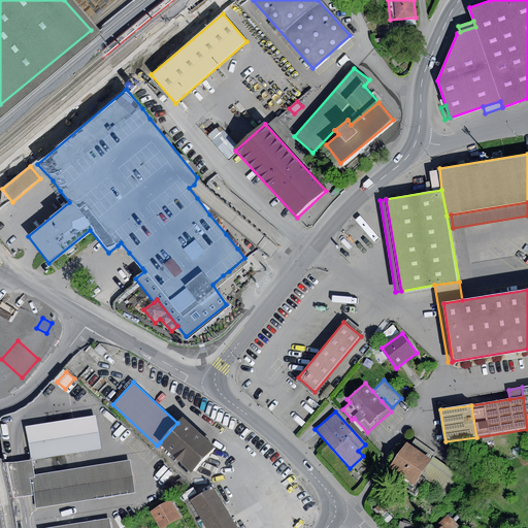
[(95,417),(26,427),(31,459),(100,448),(95,417)]
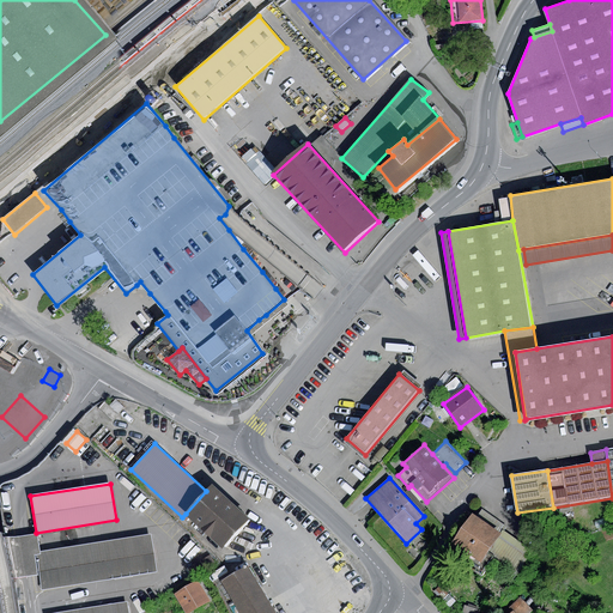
[(206,491),(186,514),(223,548),(250,520),(212,485),(206,491)]
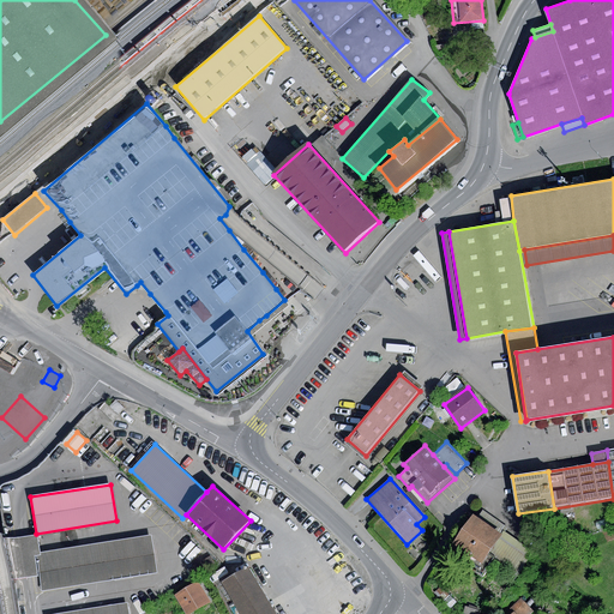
[(482,510),(477,518),(501,535),(504,531),(507,527),(482,510)]
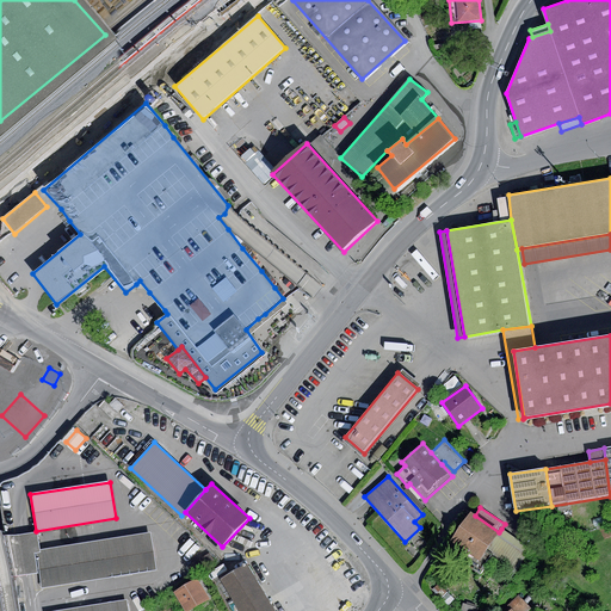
[(470,513),(450,542),(468,554),(462,561),(480,574),(493,556),(486,551),(499,532),(475,516),(470,513)]
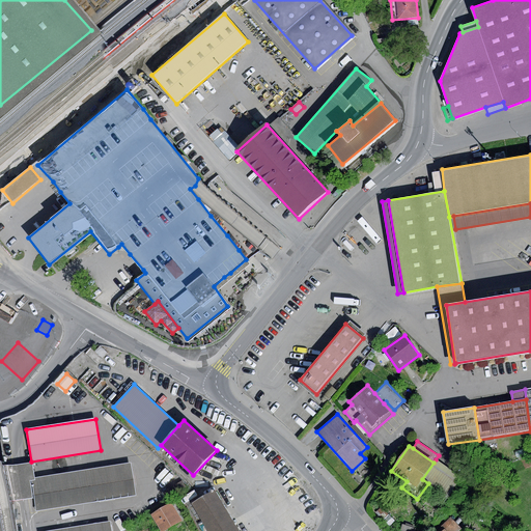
[(436,459),(434,463),(422,479),(428,483),(448,497),(462,477),(436,459)]
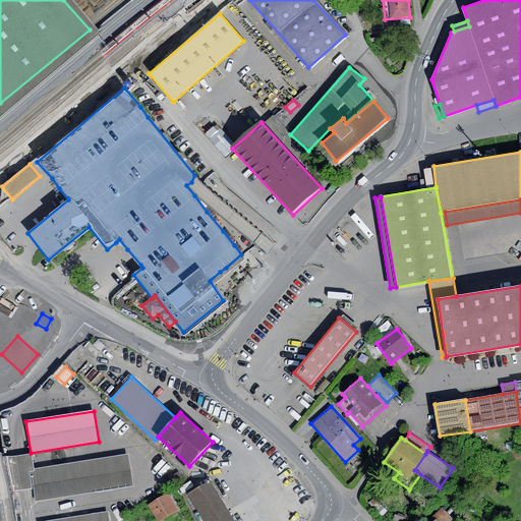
[(0,520),(13,520),(8,491),(2,458),(2,455),(0,453),(0,520)]
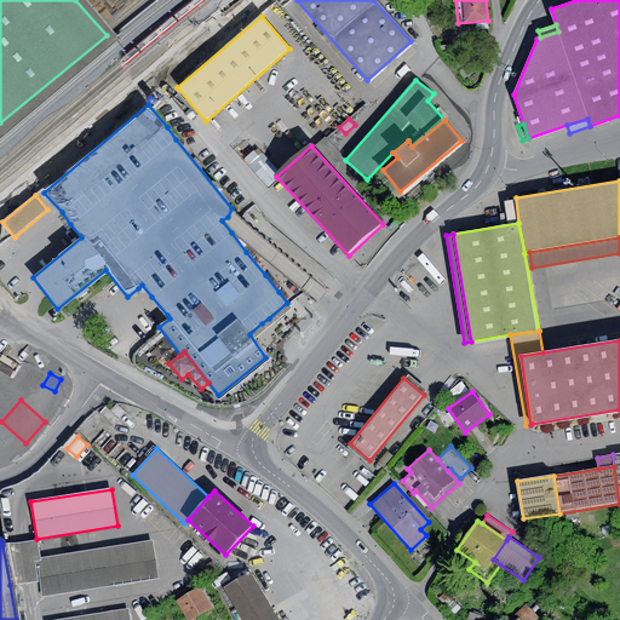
[(3,545),(10,585),(38,581),(34,558),(41,558),(38,540),(3,545)]
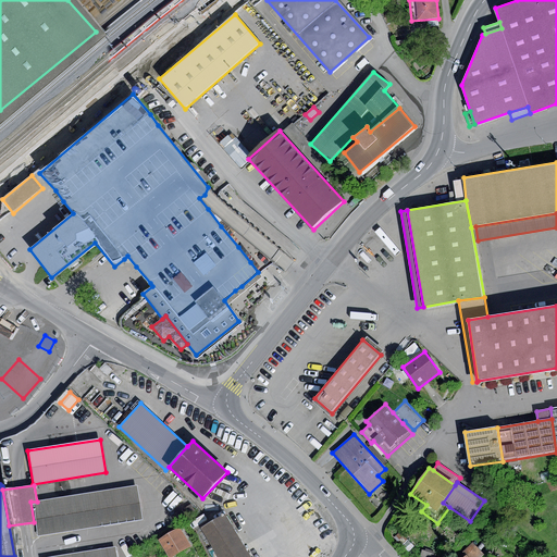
[(135,486),(34,503),(39,536),(140,519),(135,486)]
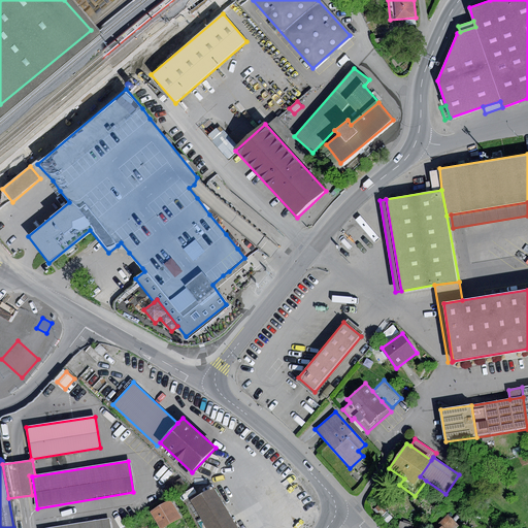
[(238,527),(213,488),(192,500),(208,527),(238,527)]
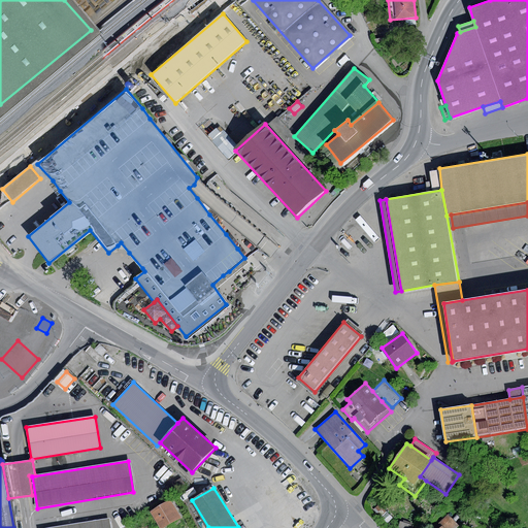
[(170,500),(150,512),(159,527),(163,527),(180,518),(170,500)]
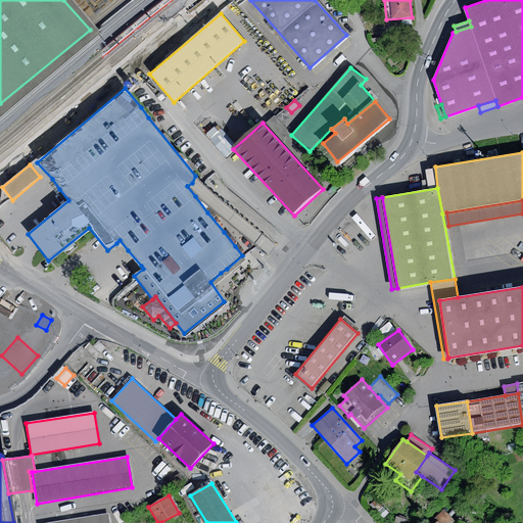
[(376,500),(370,505),(377,514),(383,508),(376,500)]
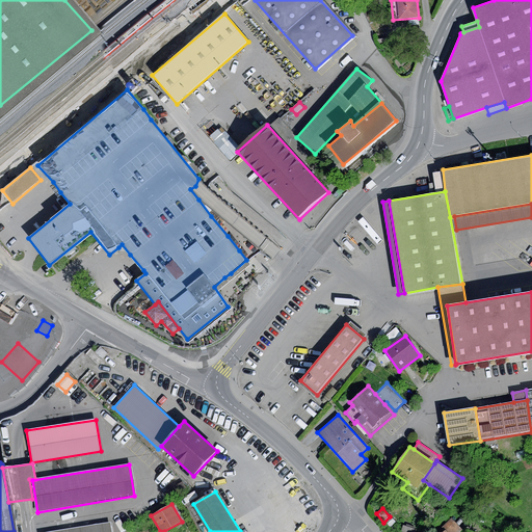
[(442,528),(446,531),(459,531),(462,530),(452,519),(442,528)]
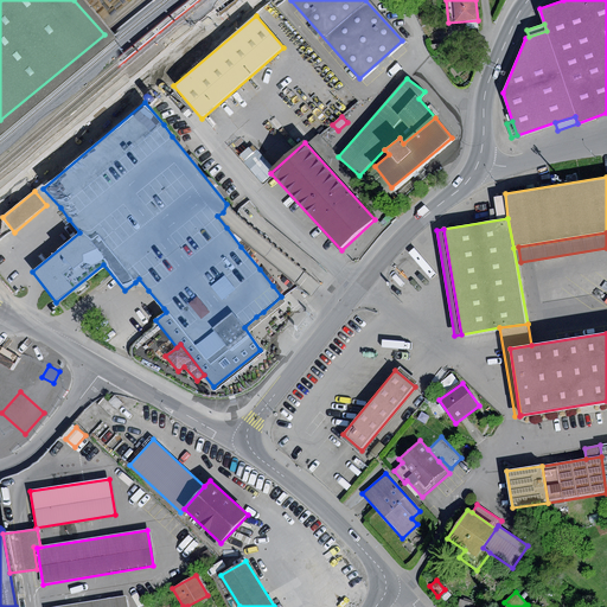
[(128,606),(127,595),(57,606),(128,606)]
